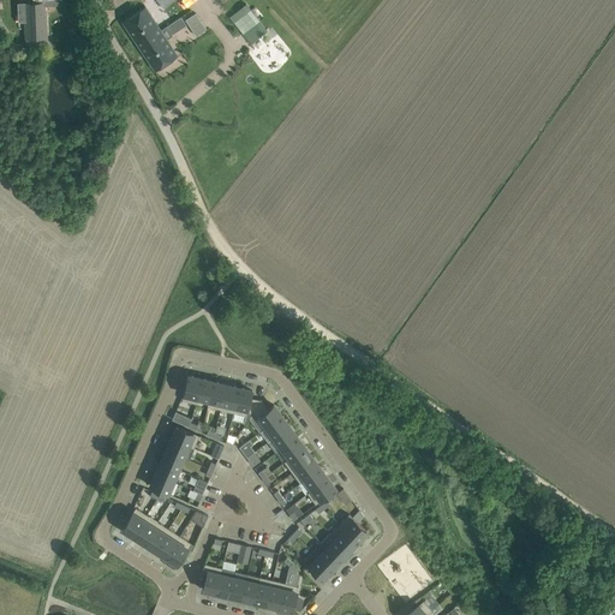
[(33,0),(34,4),(45,3),(45,10),(49,10),(53,7),(53,3),(61,3),(61,0),(33,0)]
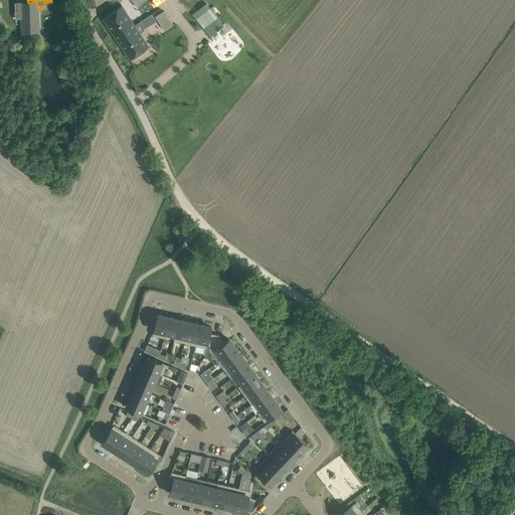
[(21,3),(22,40),(38,39),(37,8),(37,2),(28,3),(21,3)]
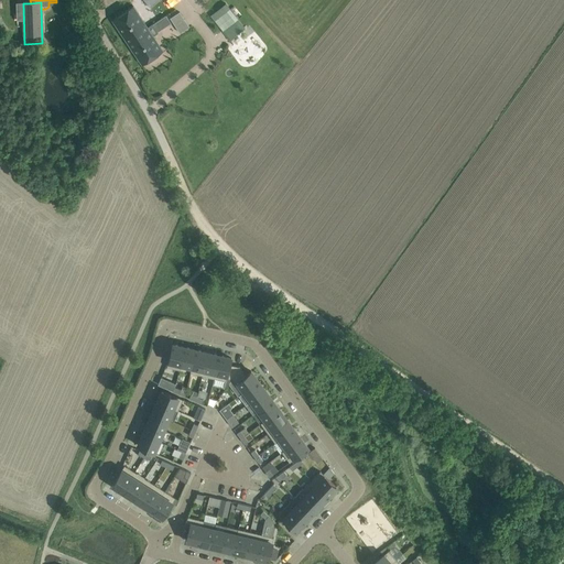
[(214,21),(229,9),(225,3),(209,17),(214,21)]
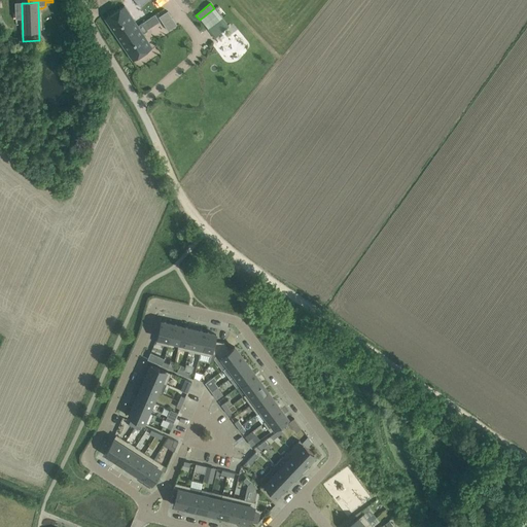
[(124,5),(104,19),(118,39),(138,27),(138,26),(124,5)]
